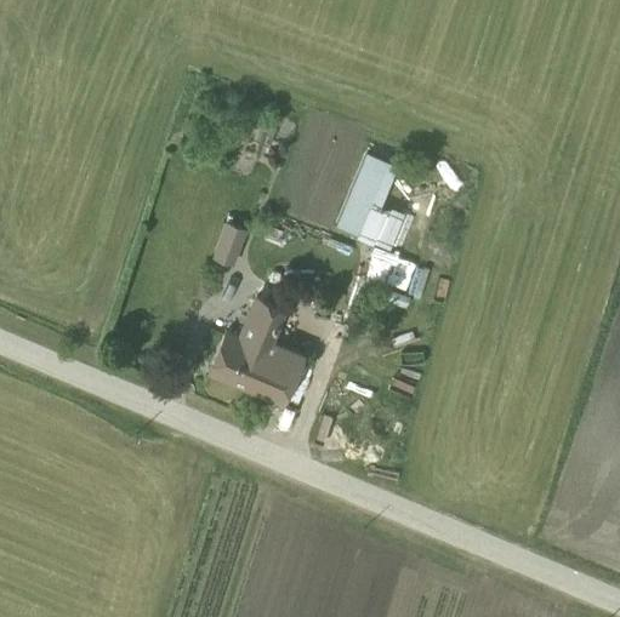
[(367,155),(336,228),(359,238),(370,210),(380,213),(398,169),(367,155)]
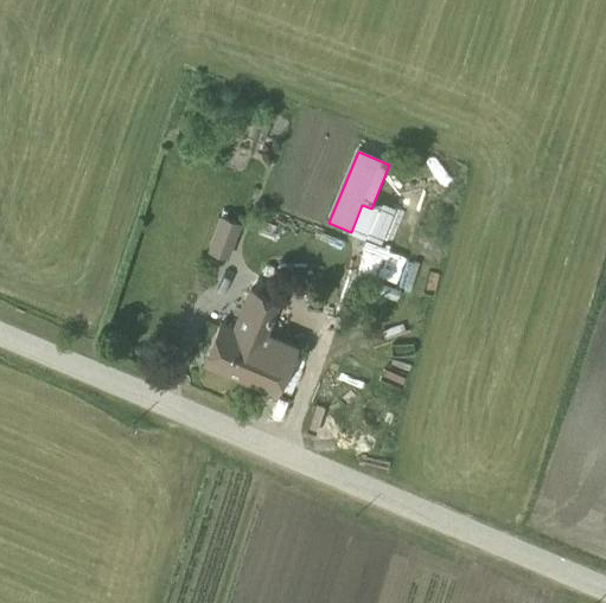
[(381,239),(393,206),(380,201),(368,235),(381,239)]
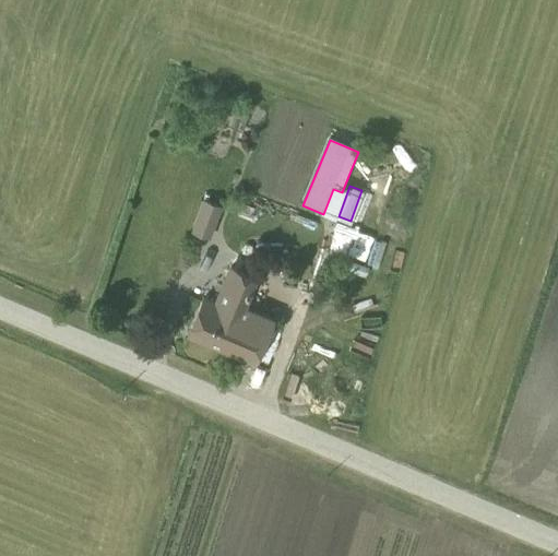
[(223,209),(203,202),(191,236),(211,243),(223,209)]
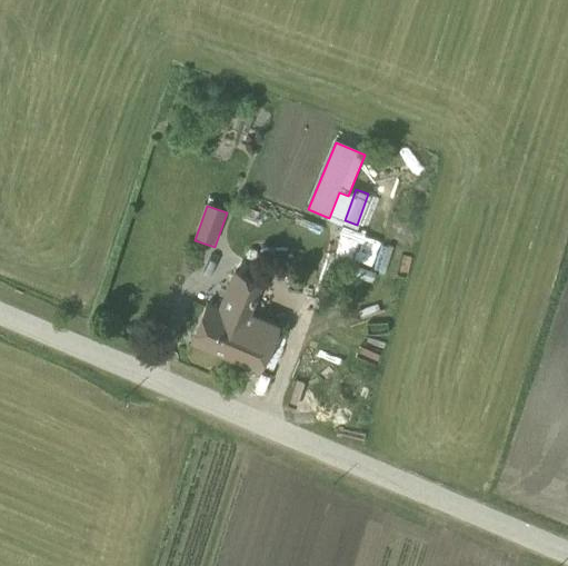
[(335,254),(354,261),(365,235),(345,227),(335,254)]
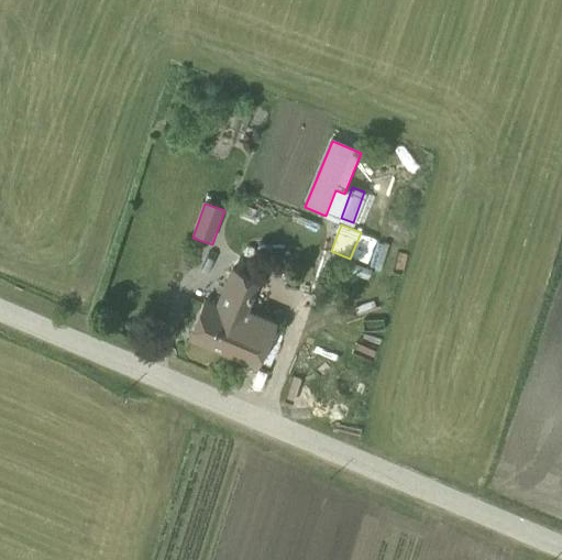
[(261,283),(231,271),(217,305),(206,302),(190,340),(257,369),(277,322),(249,310),(261,283)]
